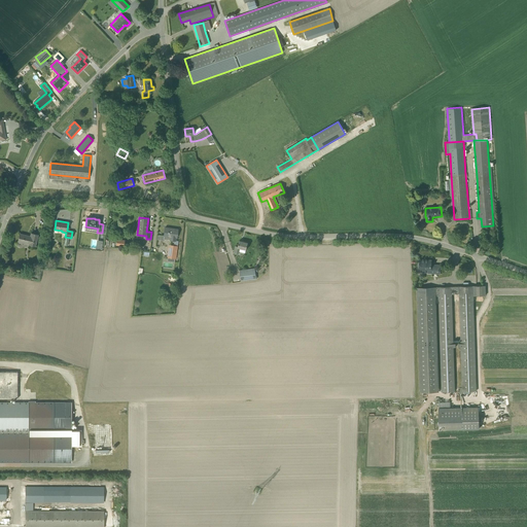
[(164,239),(174,241),(175,241),(176,238),(177,238),(178,230),(165,227),(164,236),(164,239)]
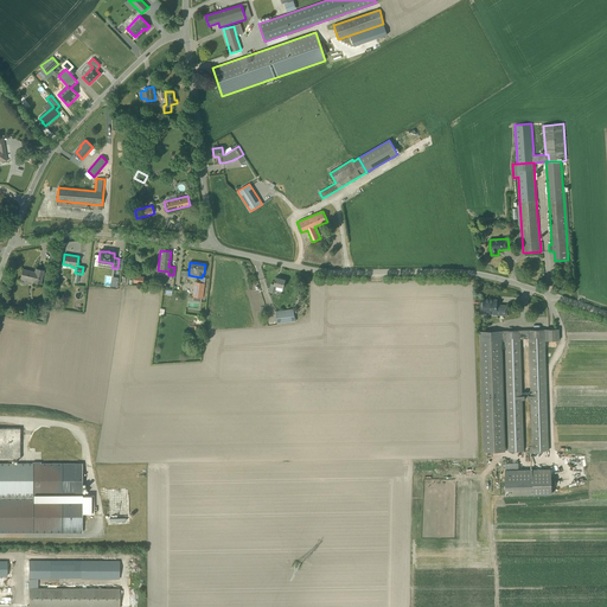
[(32,282),(40,283),(44,270),(36,268),(34,273),(31,272),(31,270),(23,269),(20,279),(30,280),(30,279),(33,280),(32,282)]
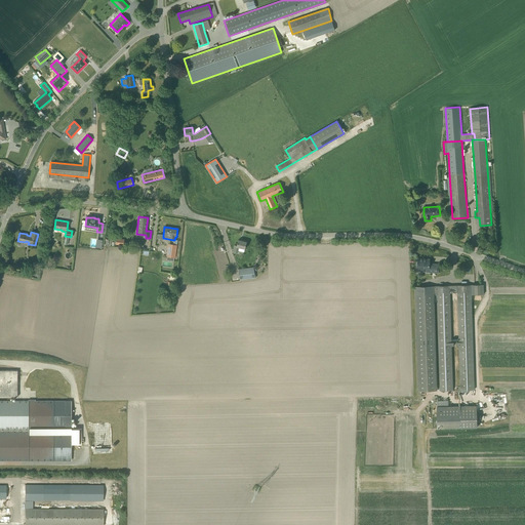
[(239,247),(245,248),(247,242),(240,240),(239,240),(237,245),(235,245),(234,250),(238,251),(239,247)]
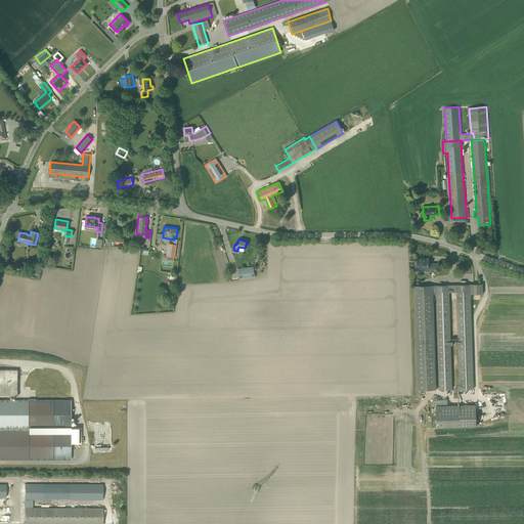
[(166,256),(167,256),(174,257),(175,257),(177,245),(173,245),(168,244),(166,256)]
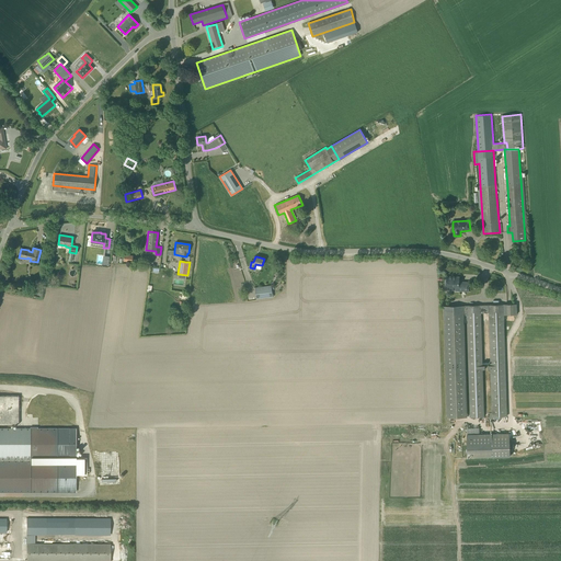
[(456,290),(468,292),(469,284),(461,283),(461,284),(459,284),(459,277),(446,276),(445,287),(450,287),(450,288),(456,289),(456,290)]
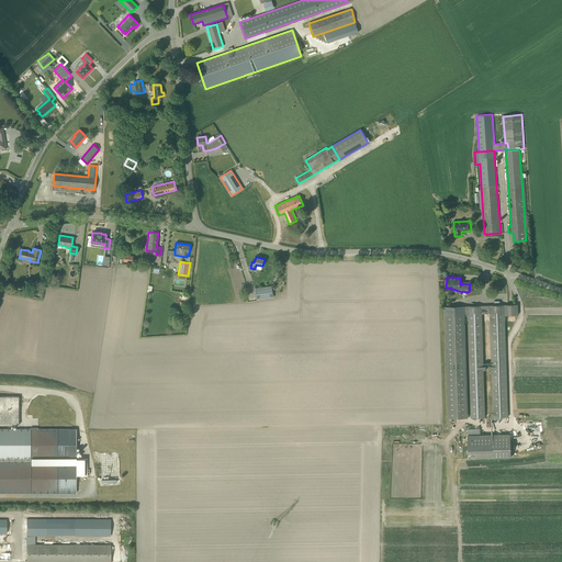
[(258,300),(261,299),(273,298),(272,287),(256,289),(257,300),(258,300)]
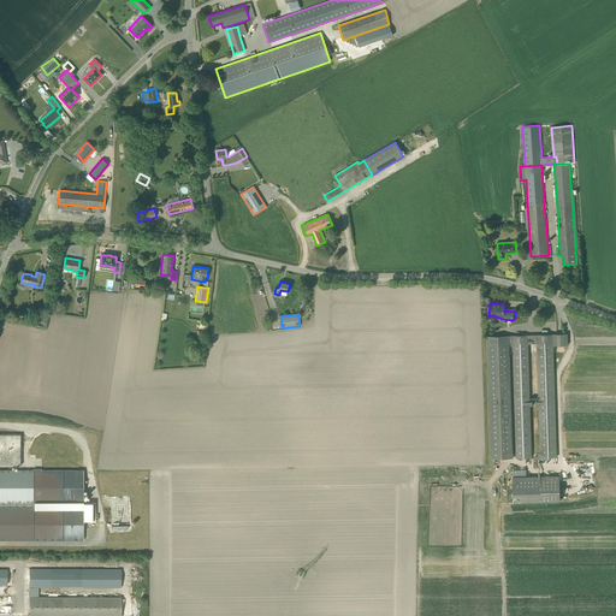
[(513,336),(513,344),(516,458),(531,457),(529,406),(533,406),(533,401),(529,401),(527,344),(537,343),(539,401),(535,401),(535,404),(539,404),(540,454),(537,454),(537,460),(542,460),(540,457),(556,457),(552,345),(568,345),(567,333),(513,336)]
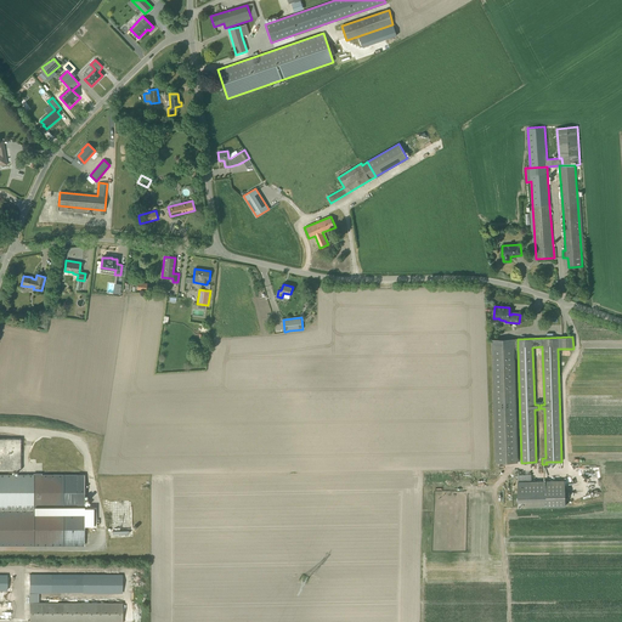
[(518,339),(505,339),(493,339),(497,463),(519,463),(514,348),(518,348),(518,339)]
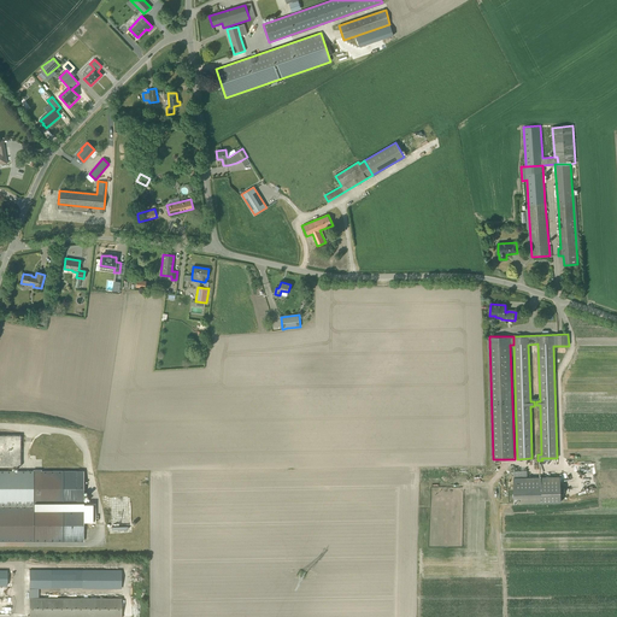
[(0,465),(22,465),(21,434),(0,434),(0,465)]
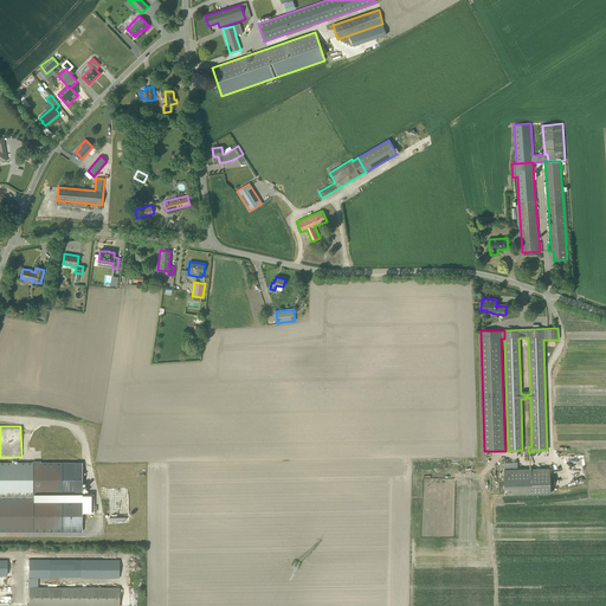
[(33,463),(0,463),(0,530),(82,532),(82,513),(82,495),(82,463),(40,463),(40,462),(33,462),(33,463)]
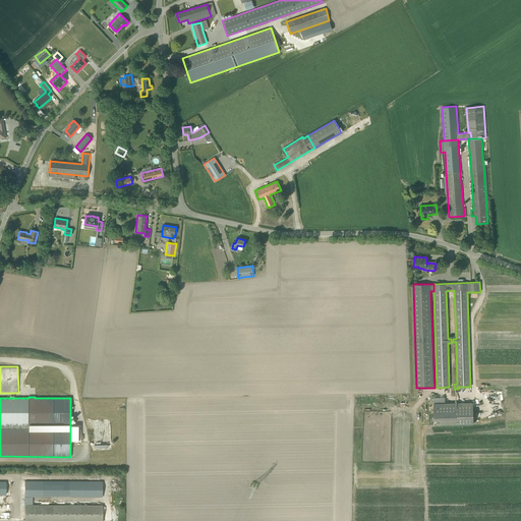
[(433,404),(433,424),(473,423),(473,403),(433,404)]
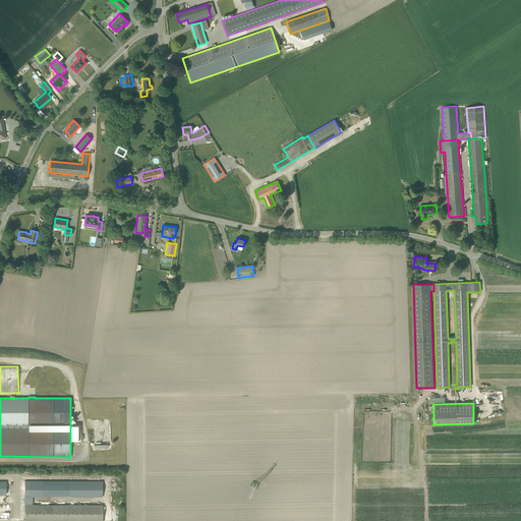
[(70,425),(70,441),(81,441),(81,425),(70,425)]
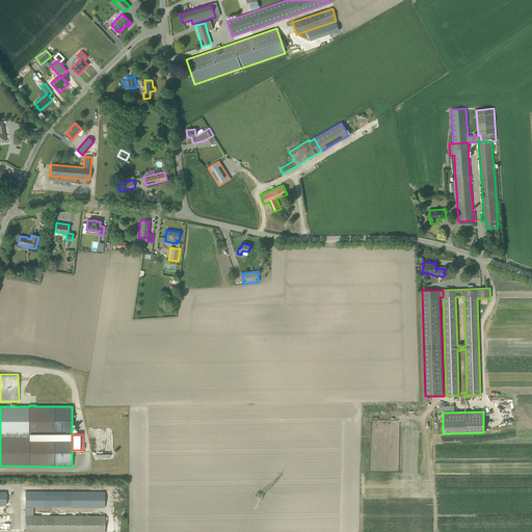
[(0,529),(10,530),(10,513),(0,513),(0,505),(10,506),(10,505),(10,491),(0,490),(0,529)]
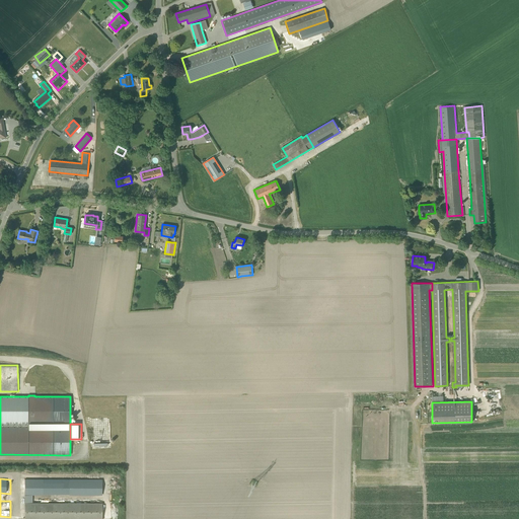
[(101,495),(101,479),(25,479),(24,495),(101,495)]
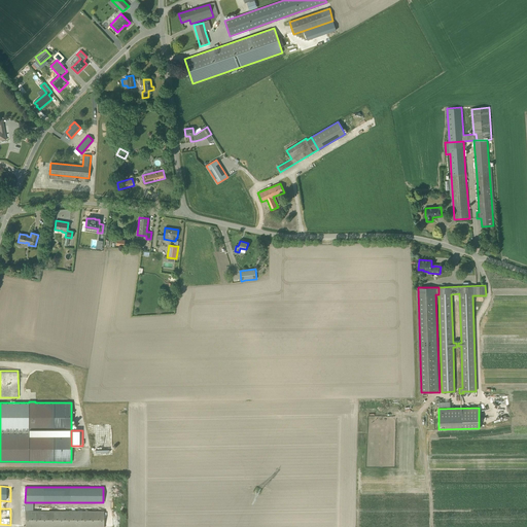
[(104,526),(104,512),(25,512),(25,526),(104,526)]
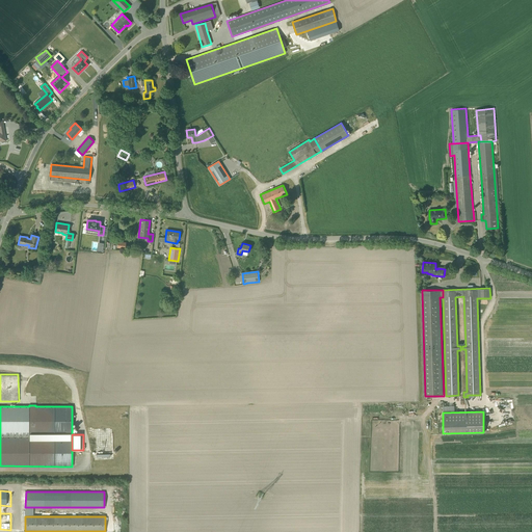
All buildings are outlined.
